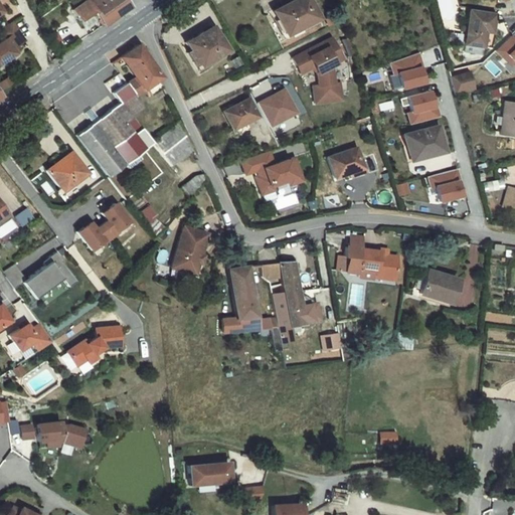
[(126,0),(87,0),(72,10),(83,26),(97,17),(103,25),(131,6),(126,0)]
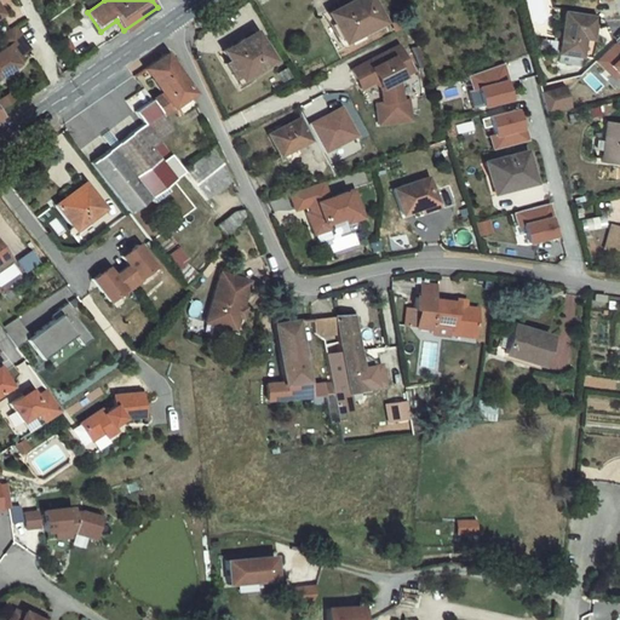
[(598,19),(569,13),(562,56),(583,59),(586,41),(595,44),(598,19)]
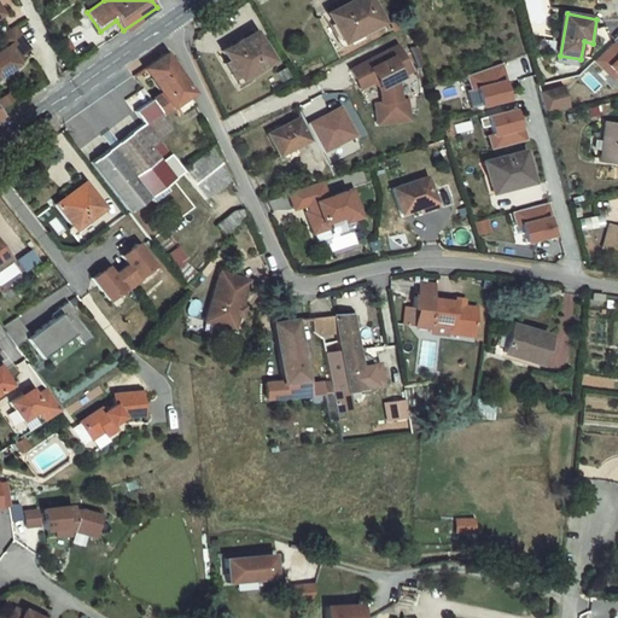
[(374,15),(336,35),(351,65),(390,45),(374,15)]
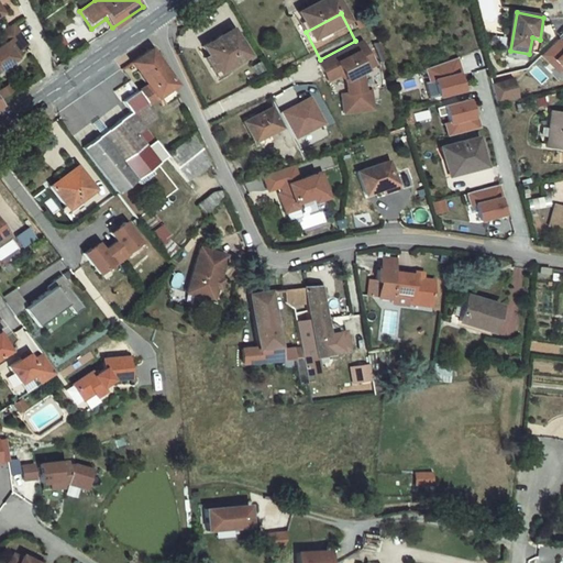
[(0,65),(15,52),(12,47),(25,37),(9,19),(0,25),(0,34),(2,37),(0,40),(0,65)]
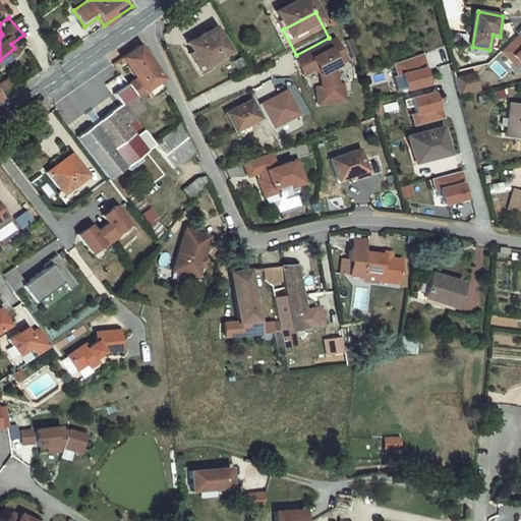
[(520,41),(518,38),(503,52),(517,67),(520,63),(520,41)]
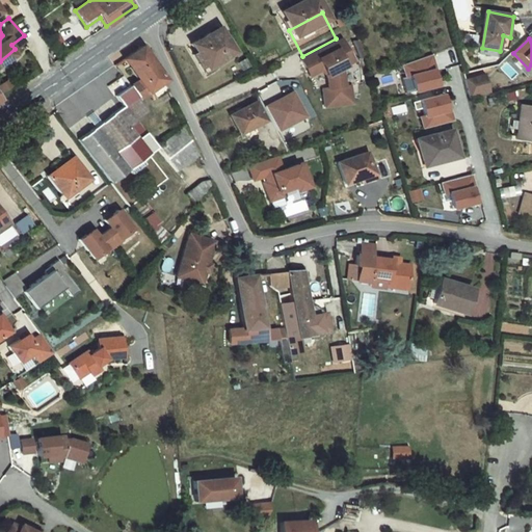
[(195,58),(201,67),(211,82),(216,78),(237,65),(223,42),(195,58)]
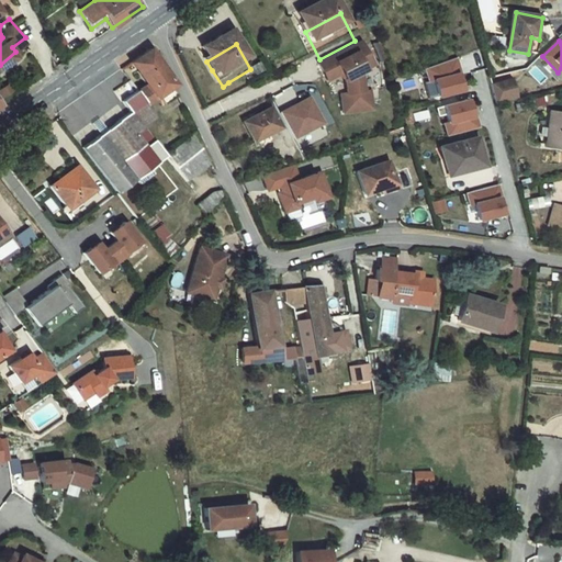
[(368,55),(347,66),(351,67),(369,57),(368,55)]
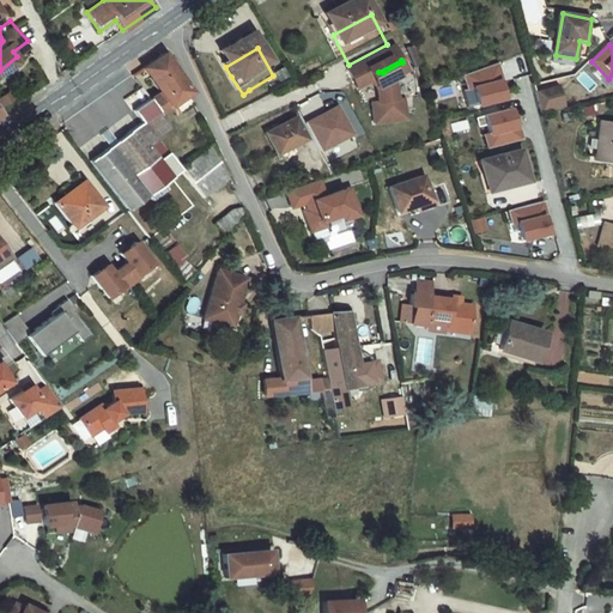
[(414,85),(402,62),(383,73),(378,72),(354,84),(364,102),(377,96),(383,101),(386,116),(378,117),(382,138),(413,134),(411,113),(404,114),(402,97),(400,93),(414,85)]
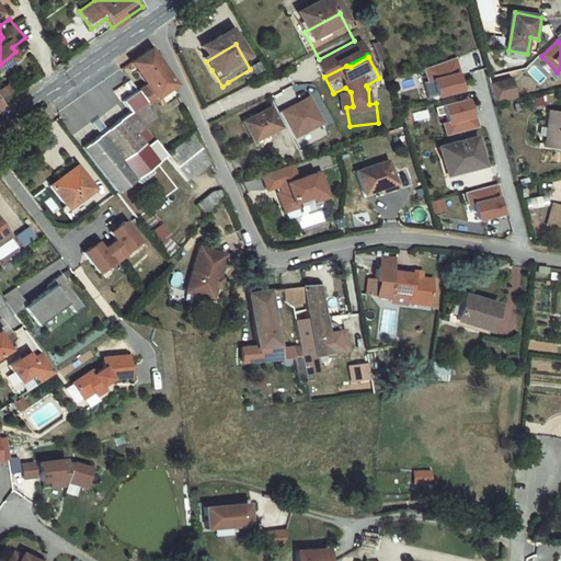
[(426,69),(431,82),(427,83),(431,98),(441,95),(441,96),(466,91),(462,73),(457,58),(426,69)]
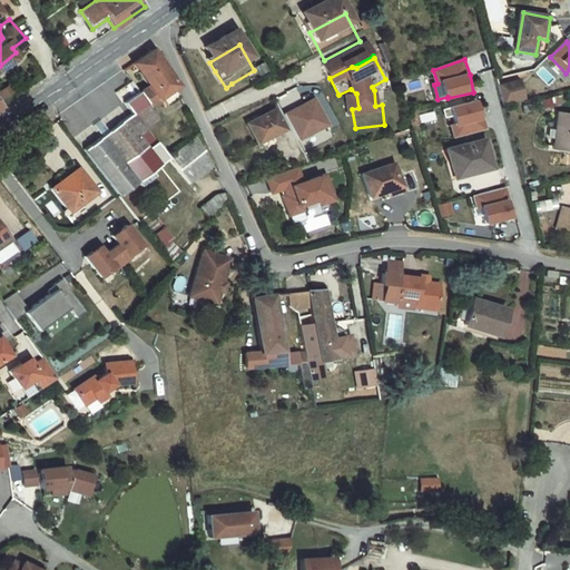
[(143,79),(159,104),(135,121),(140,130),(148,143),(154,153),(163,147),(156,137),(172,127),(163,116),(168,111),(175,120),(188,110),(182,101),(186,98),(163,65),(143,79)]
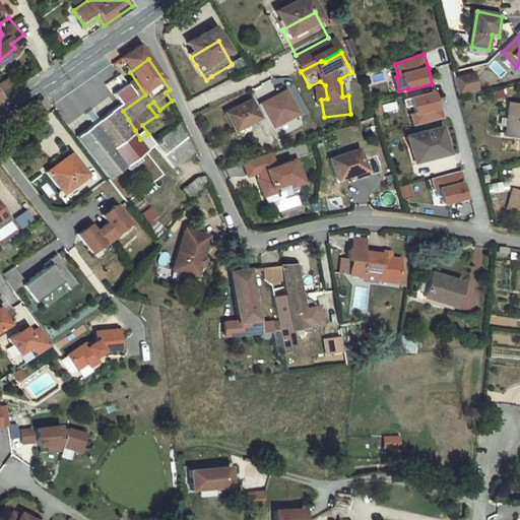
[(207,84),(206,80),(196,65),(192,67),(203,86),(207,84)]
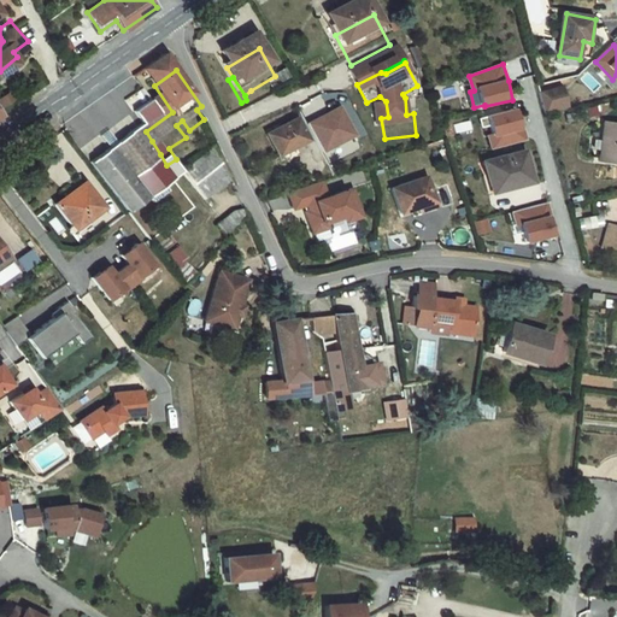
[(566,89),(544,94),(548,115),(571,110),(566,89)]
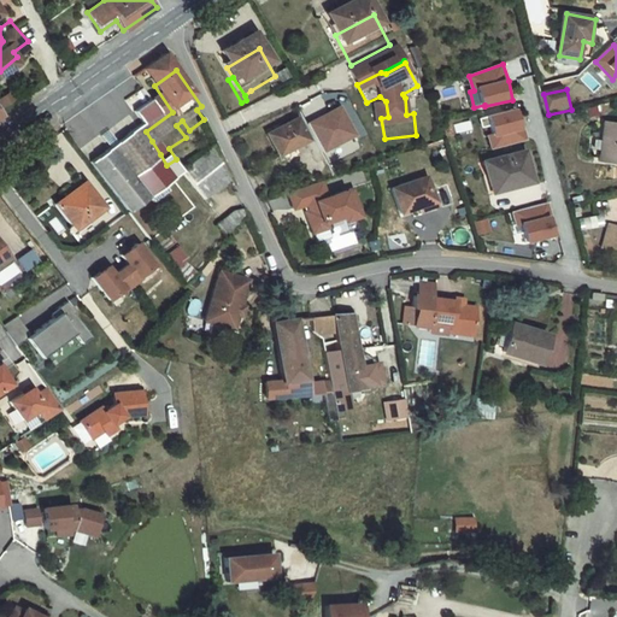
[(492,150),(527,141),(518,110),(492,116),(497,135),(489,136),(492,150)]
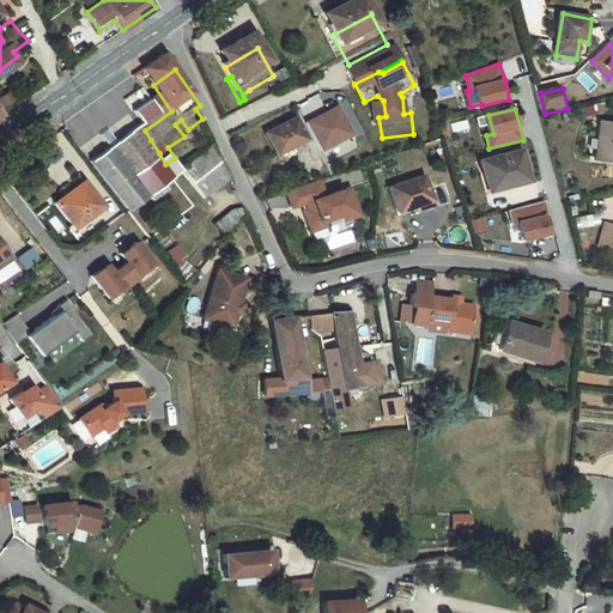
[(612,125),(604,125),(598,164),(612,165),(612,125)]
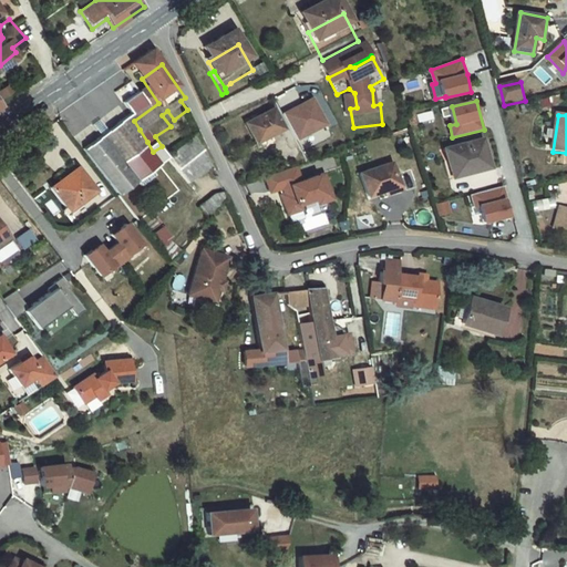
[(134,121),(116,133),(124,144),(95,165),(129,209),(146,196),(160,187),(168,181),(150,154),(153,152),(147,142),(140,130),(134,121)]
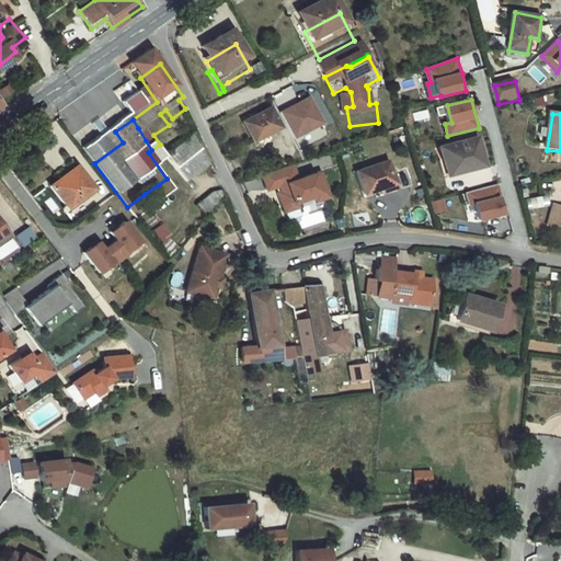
[(276,121),(249,135),(259,156),(286,141),(276,121)]
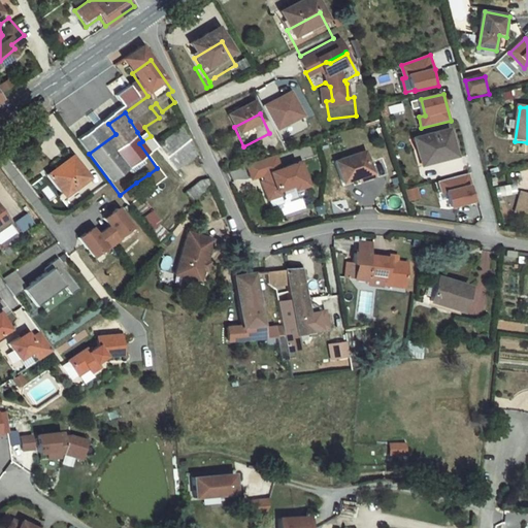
[(156,145),(172,171),(197,155),(180,129),(156,145)]
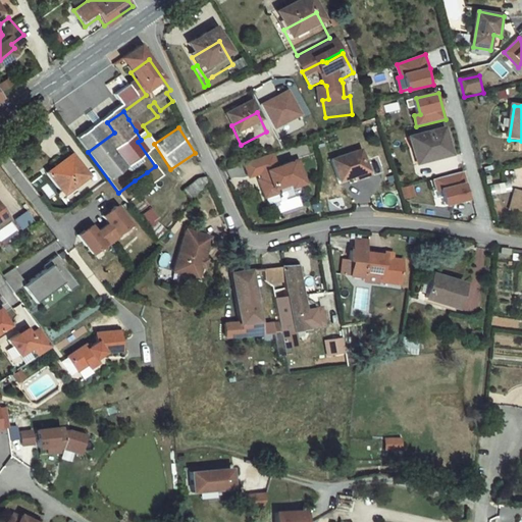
[(447,129),(414,139),(420,161),(439,156),(440,159),(455,155),(447,129)]
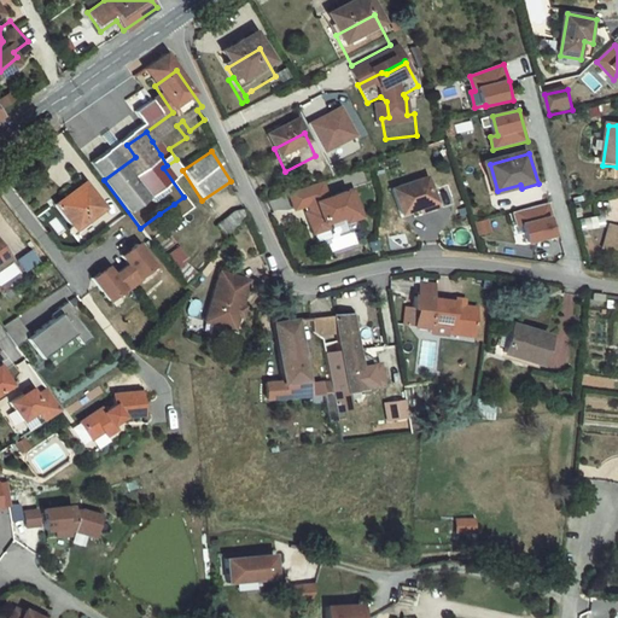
[(427,180),(395,192),(403,216),(436,203),(427,180)]
